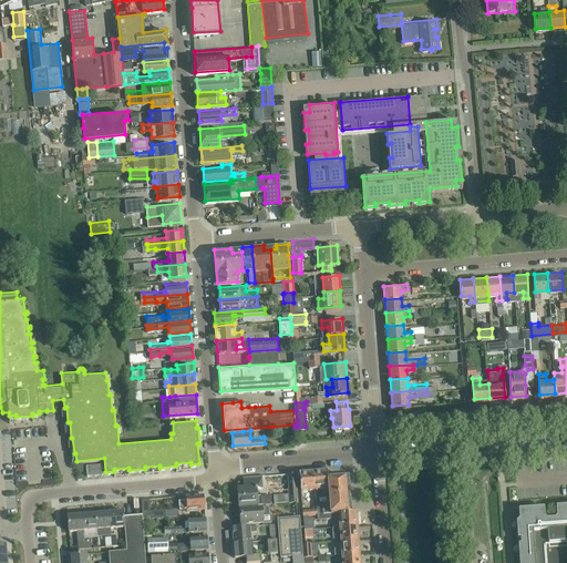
[(86,473),(103,472),(102,462),(86,463),(86,473)]
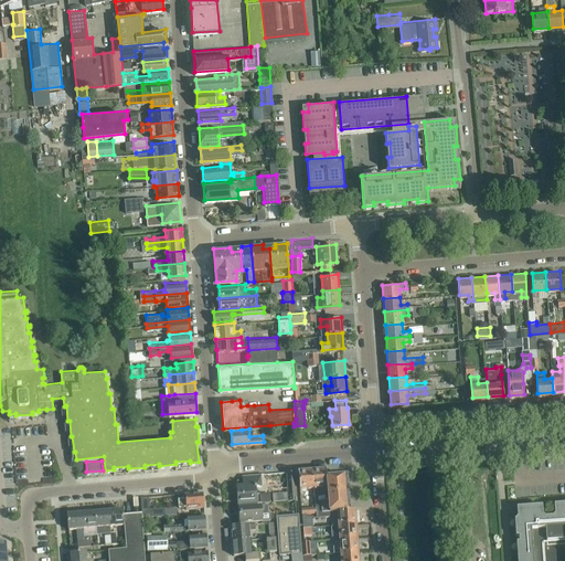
[(312,467),(313,485),(315,505),(301,506),(301,511),(304,511),(316,510),(316,515),(328,514),(330,514),(330,509),(332,508),(337,507),(340,506),(341,508),(347,507),(347,503),(350,501),(348,468),(331,470),(331,475),(327,475),(327,466),(312,467)]
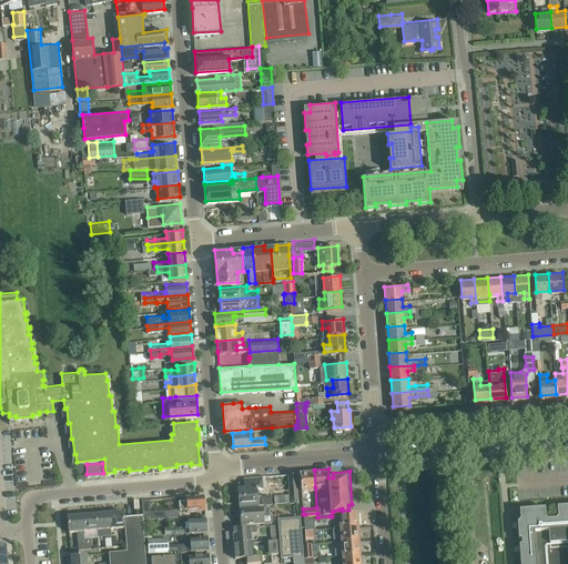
[(315,487),(314,470),(300,471),(301,482),(301,489),(315,487)]
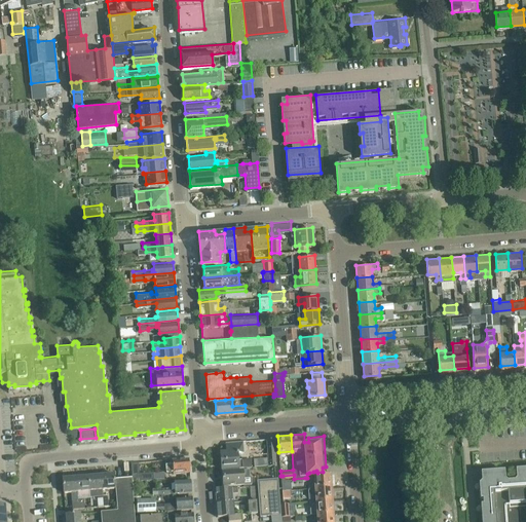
[(276,462),(276,451),(274,436),(266,437),(268,463),(276,462)]
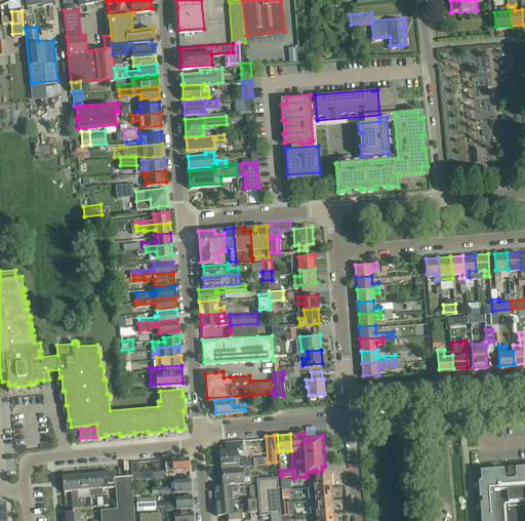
[(243,438),(226,439),(227,449),(220,449),(221,466),(251,464),(250,455),(241,456),(237,456),(237,450),(238,450),(238,449),(243,449),(243,438)]
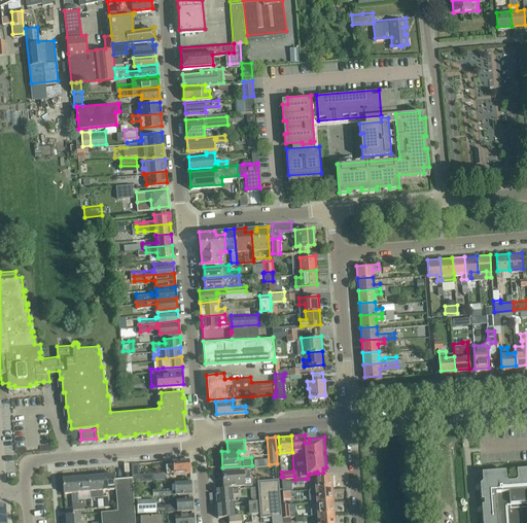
[(173,472),(180,471),(190,469),(189,456),(173,458),(173,462),(167,463),(167,471),(173,469),(173,472)]
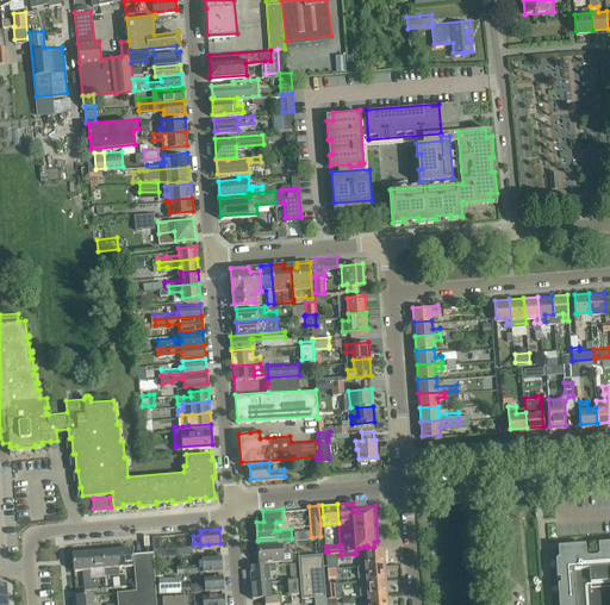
[(161,532),(153,534),(153,550),(154,554),(178,553),(176,544),(161,546),(161,532)]
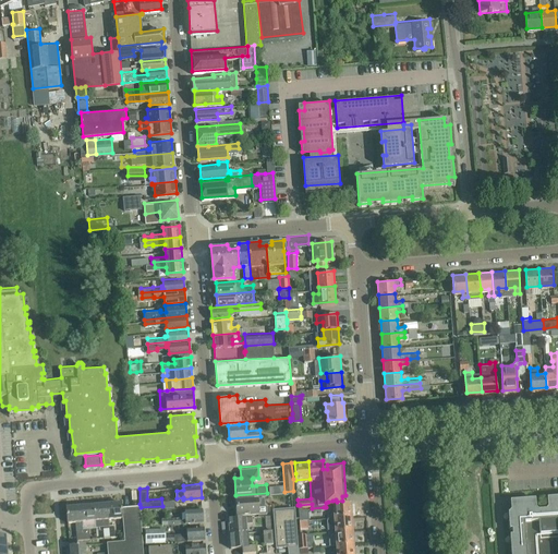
[(557,553),(557,494),(547,495),(548,505),(546,507),(538,507),(536,506),(535,496),(510,498),(511,507),(509,510),(508,510),(509,527),(512,527),(512,532),(510,532),(511,553),(557,553)]
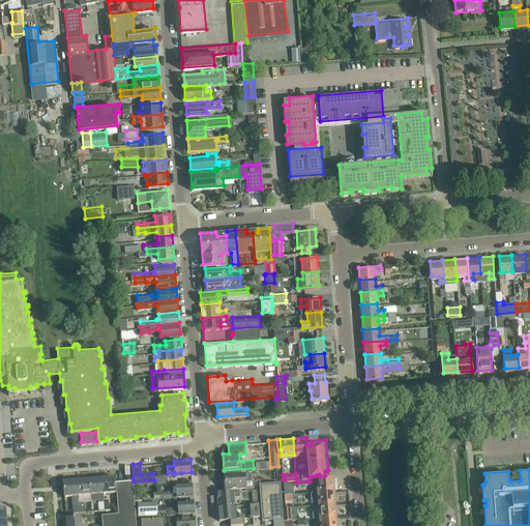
[(244,471),(234,471),(224,472),(225,487),(245,486),(244,471)]
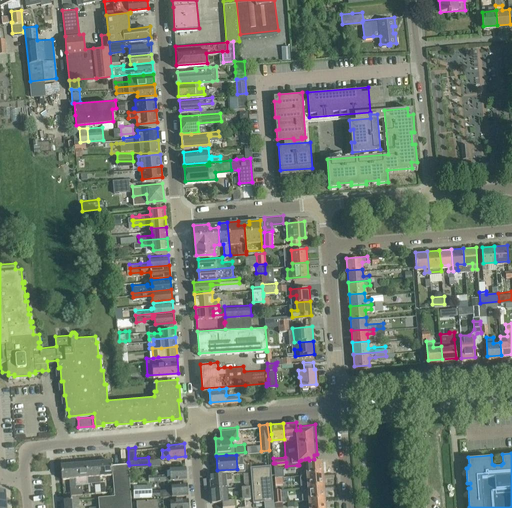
[(111,458),(98,459),(99,473),(112,472),(112,463),(111,458)]
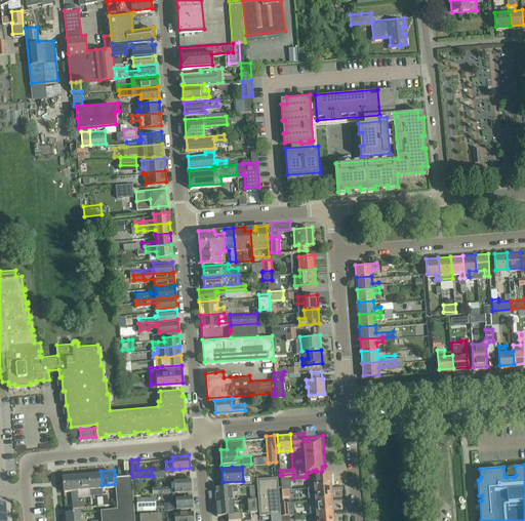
[(330,470),(322,471),(317,472),(316,470),(313,471),(309,472),(310,477),(314,477),(315,484),(331,483),(330,470)]
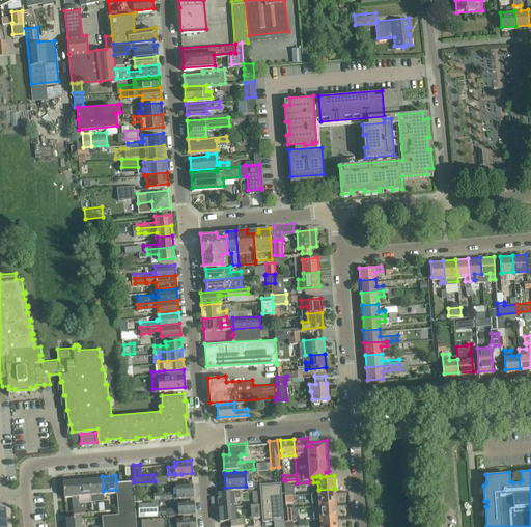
[(102,476),(89,477),(90,493),(103,491),(102,476)]
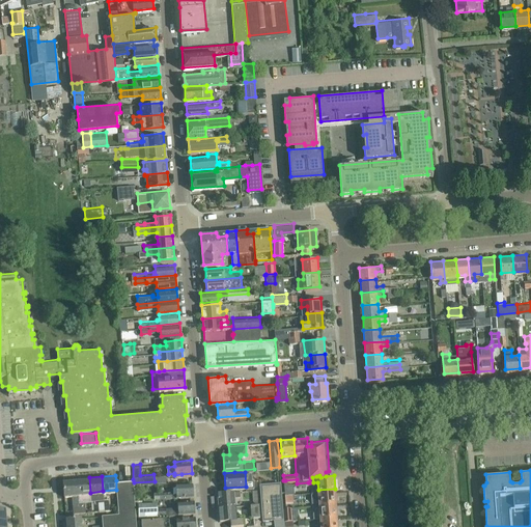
[(90,493),(89,477),(76,479),(78,501),(84,500),(90,500),(90,493)]
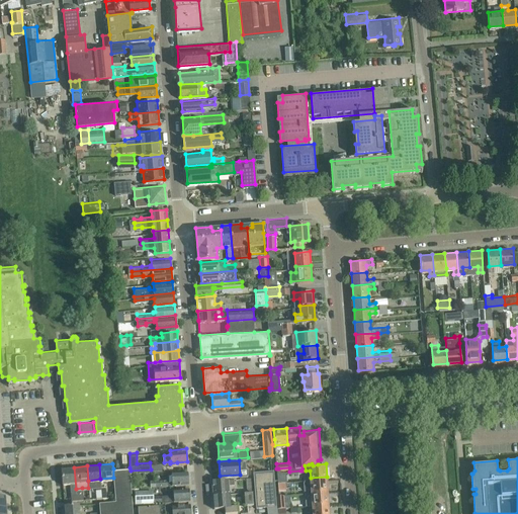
[(76,489),(74,467),(62,468),(63,483),(70,482),(71,489),(76,489)]
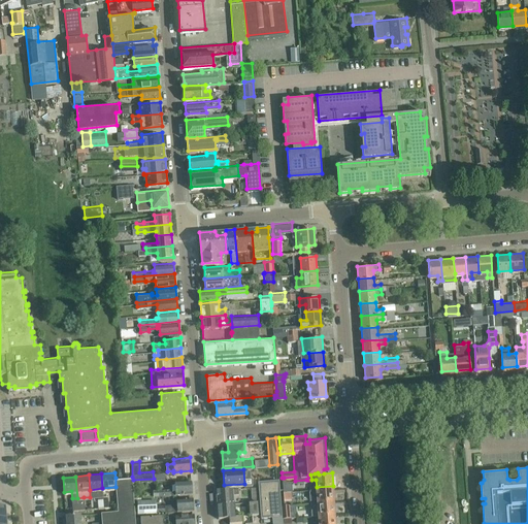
[(116,478),(116,487),(117,510),(101,511),(101,523),(135,523),(133,480),(132,477),(116,478)]
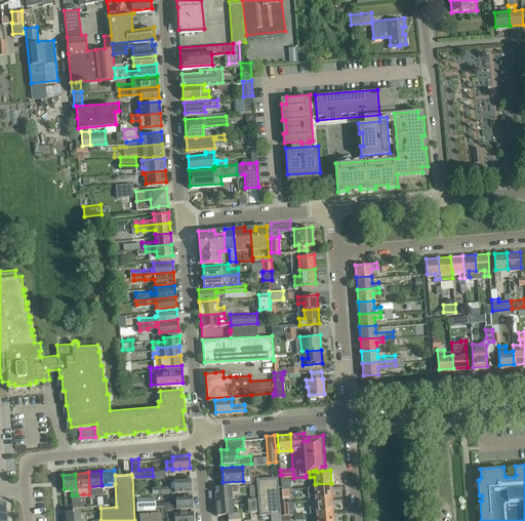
[(305,479),(305,477),(293,478),(293,474),(282,475),(283,487),(289,486),(303,485),(310,485),(309,478),(305,479)]
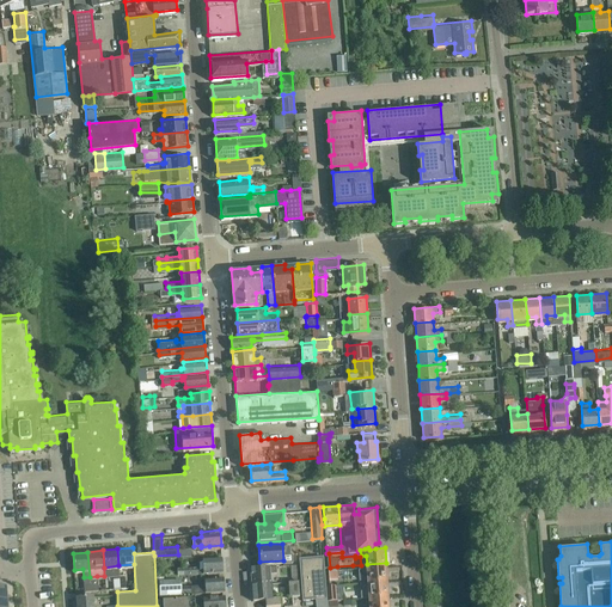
[(323,553),(299,556),(301,578),(299,578),(300,593),(303,593),(303,598),(326,595),(323,553)]
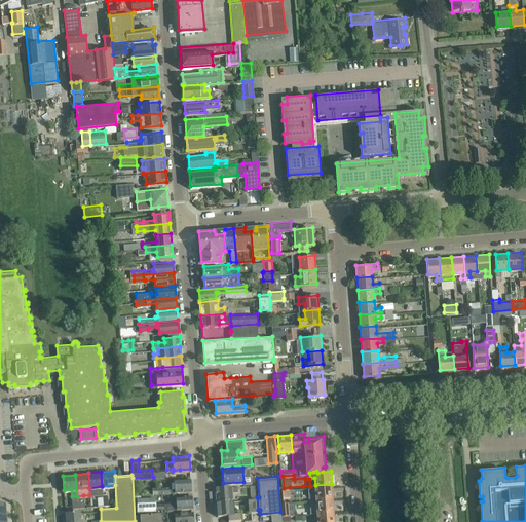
[(182,491),(192,490),(191,477),(181,478),(174,479),(174,488),(172,488),(172,486),(152,487),(152,492),(182,491)]
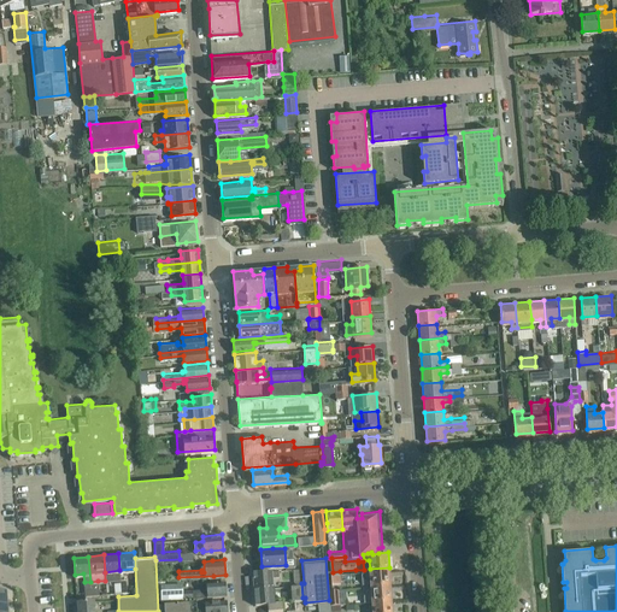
[(254,587),(274,586),(272,575),(278,575),(278,568),(253,570),(254,587)]
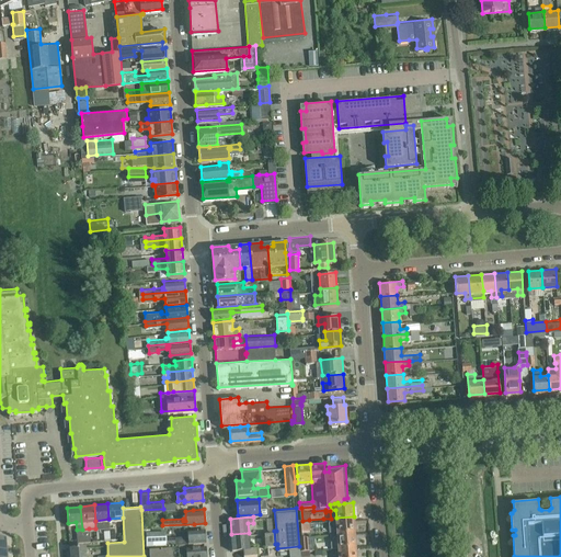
[(355,531),(354,516),(336,518),(338,532),(355,531)]
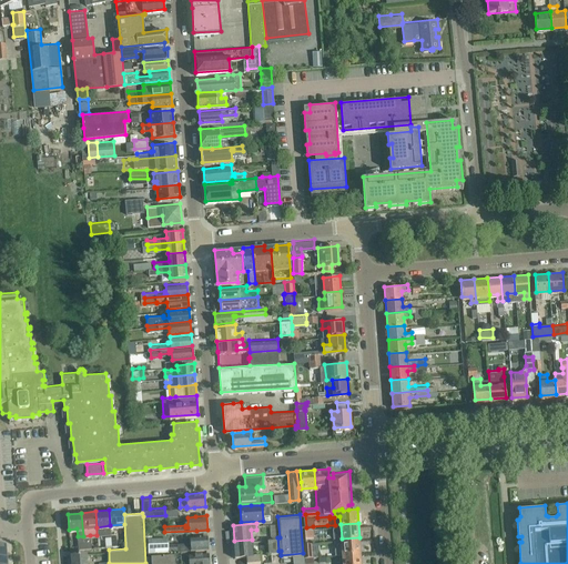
[(198,549),(209,547),(208,534),(190,535),(190,541),(168,542),(168,550),(198,549)]
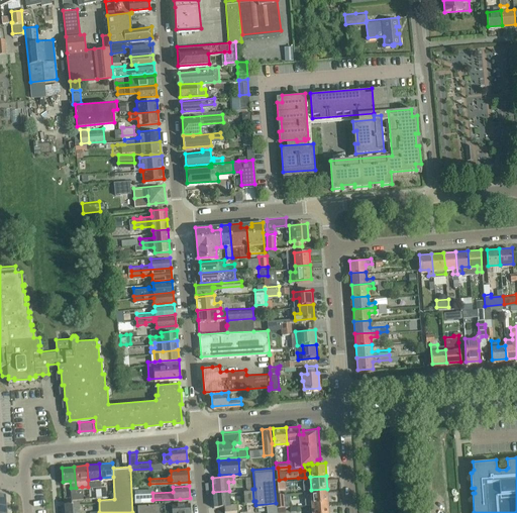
[(152,487),(134,487),(134,501),(152,500),(152,493),(152,487)]
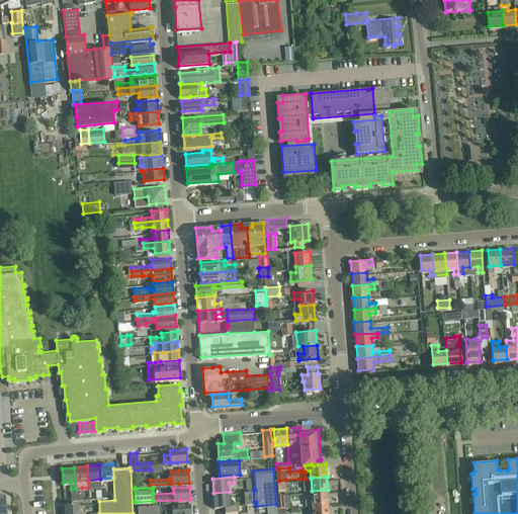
[(328,490),(312,491),(313,503),(329,502),(328,490)]
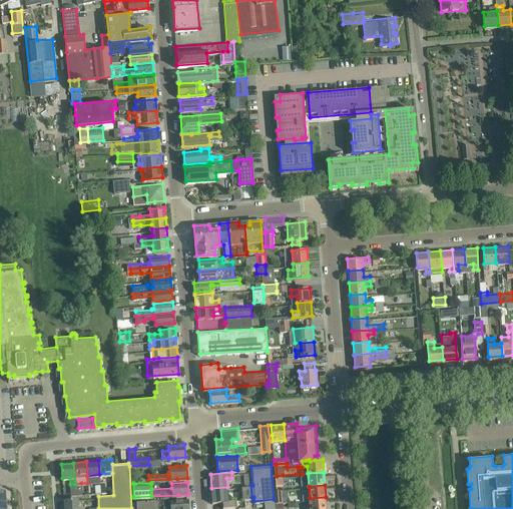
[(227,487),(211,488),(212,501),(222,500),(222,507),(235,506),(234,496),(228,497),(227,487)]
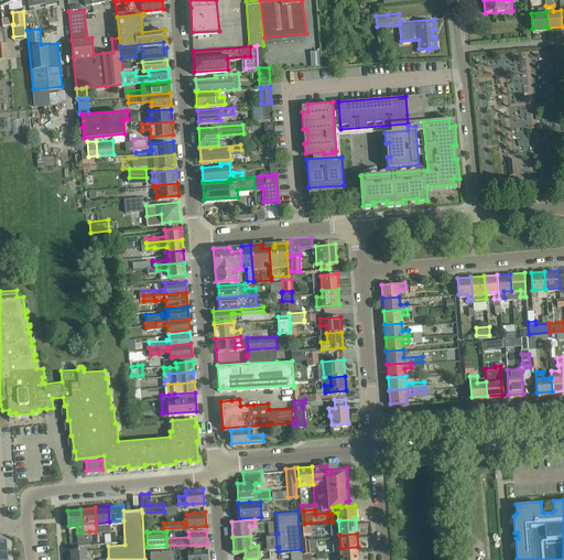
[(301,539),(302,551),(317,550),(316,537),(301,539)]
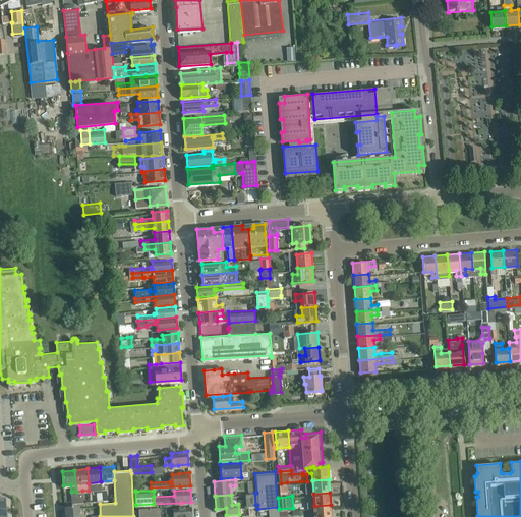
[(331,516),(331,505),(314,506),(314,516),(331,516)]
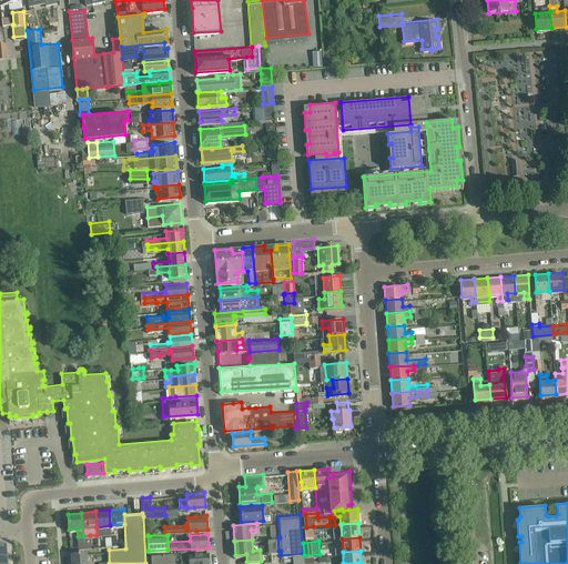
[(71,563),(87,563),(85,552),(71,553),(71,563)]
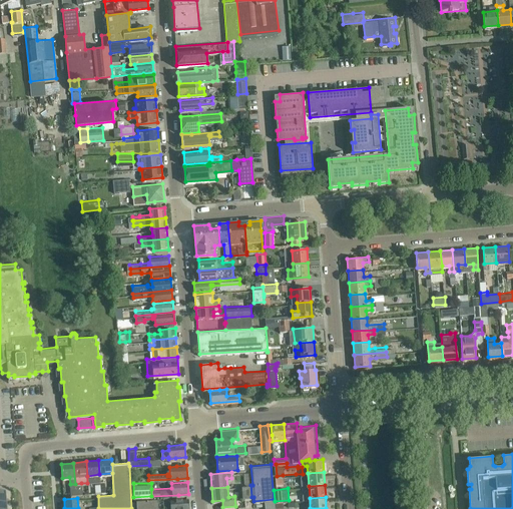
[(170,499),(170,508),(188,508),(189,508),(188,498),(178,498),(170,499)]
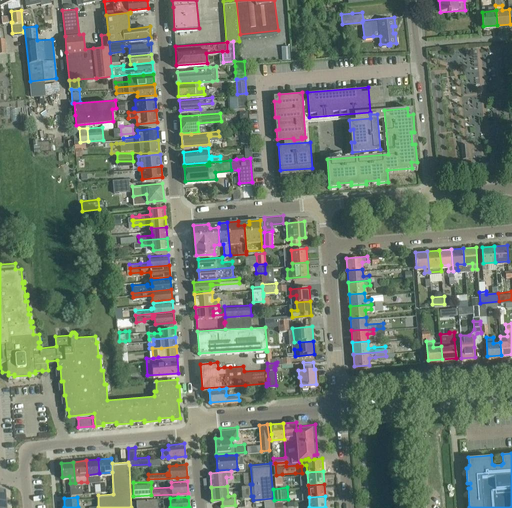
[(156,507),(156,499),(136,500),(136,507),(156,507)]
